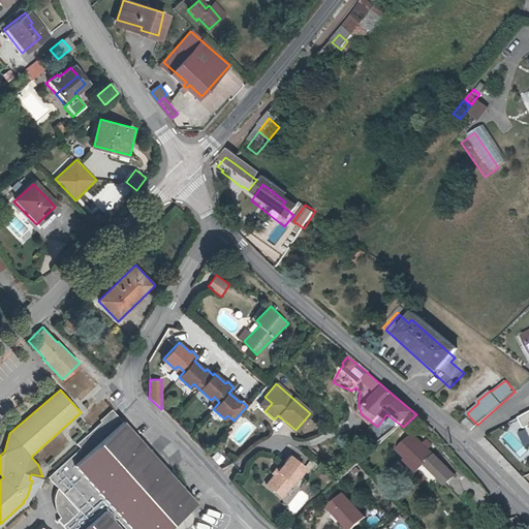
[(83,447),(61,467),(50,477),(52,479),(59,488),(57,490),(56,492),(55,494),(54,496),(53,498),(57,499),(57,501),(57,504),(58,506),(59,508),(60,510),(62,512),(64,514),(58,519),(64,525),(66,528),(165,528),(196,502),(179,483),(149,448),(116,411),(80,443),(80,444),(83,447)]
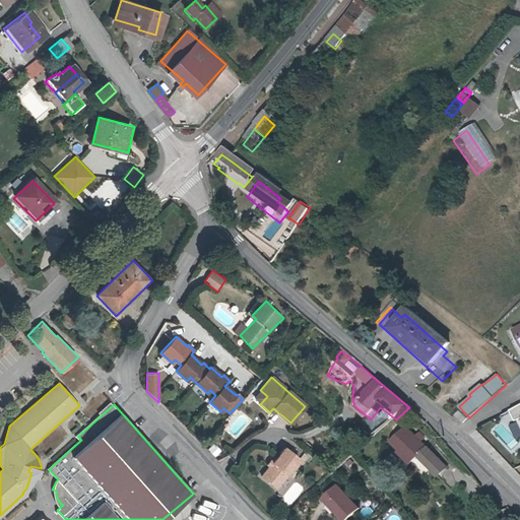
[(462,423),(469,417),(462,410),(455,415),(462,423)]
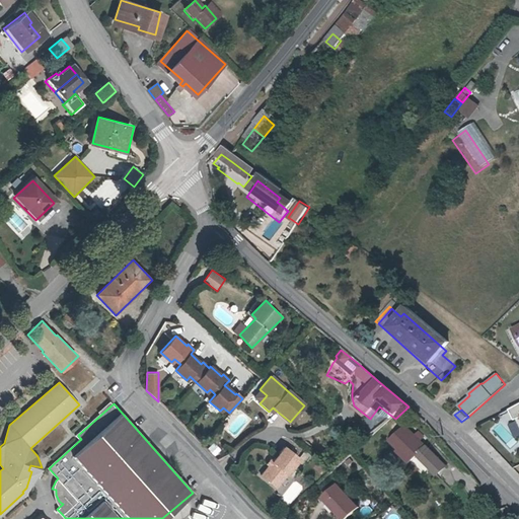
[(518,446),(518,445),(518,425),(510,429),(518,446)]
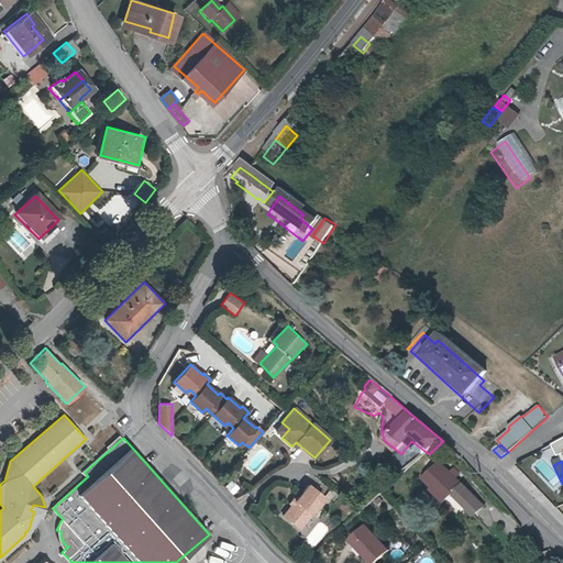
[(428,475),(437,486),(438,485),(452,472),(443,462),(428,475)]
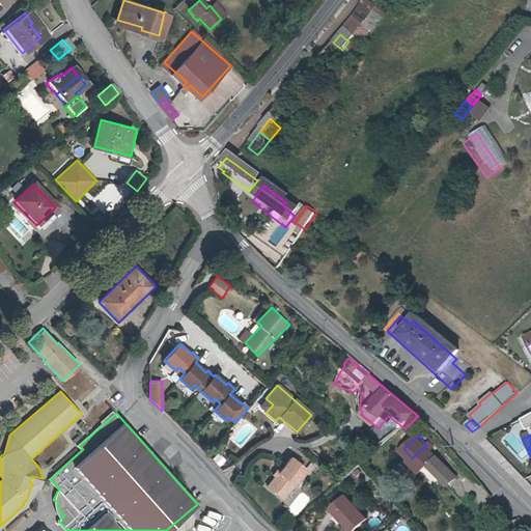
[(431,450),(428,447),(426,445),(413,457),(412,458),(422,471),(429,465),(444,481),(446,479),(451,484),(457,479),(439,457),(438,457),(431,450)]
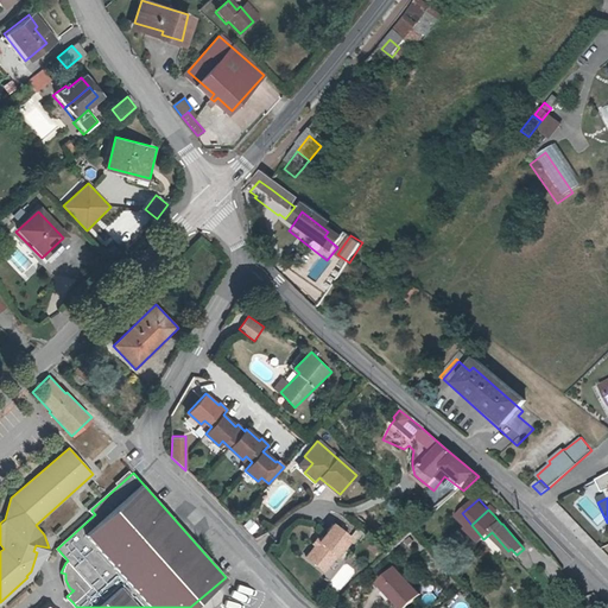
[(251,520),(244,526),(252,534),(258,527),(251,520)]
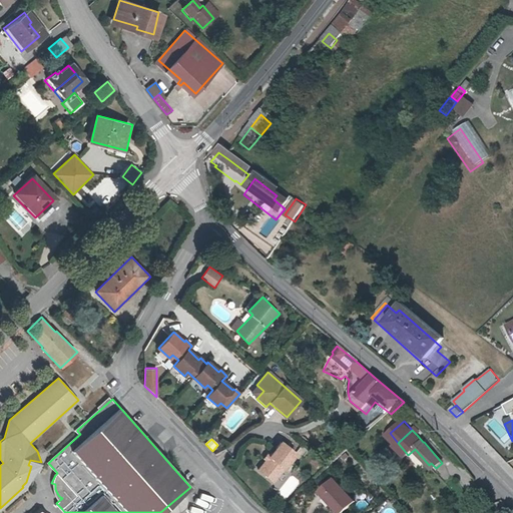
[(299,453),(284,440),(273,455),(271,453),(267,457),(269,459),(261,469),(277,481),(299,453)]
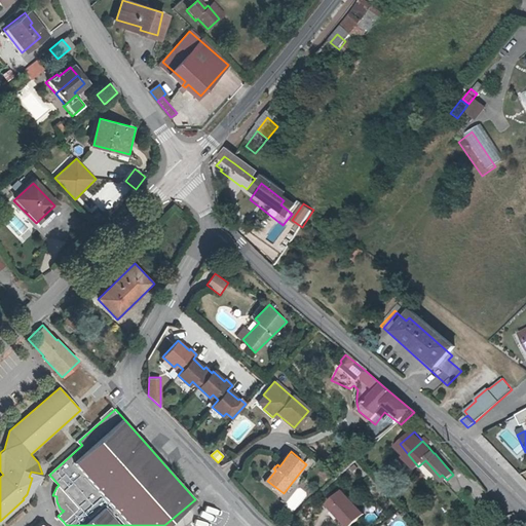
[(428,481),(436,475),(425,463),(418,470),(428,481)]
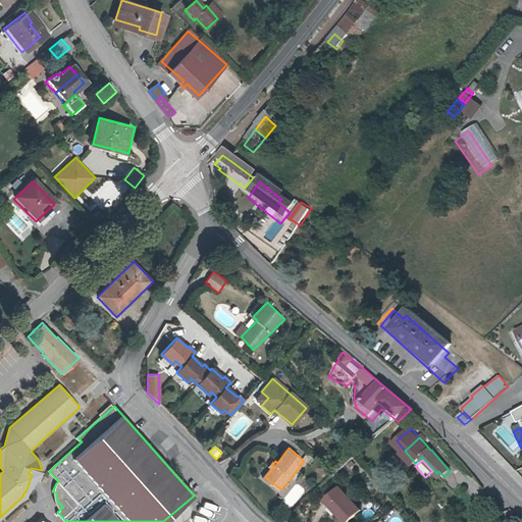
[(330,494),(317,507),(330,521),(345,521),(351,517),(330,494)]
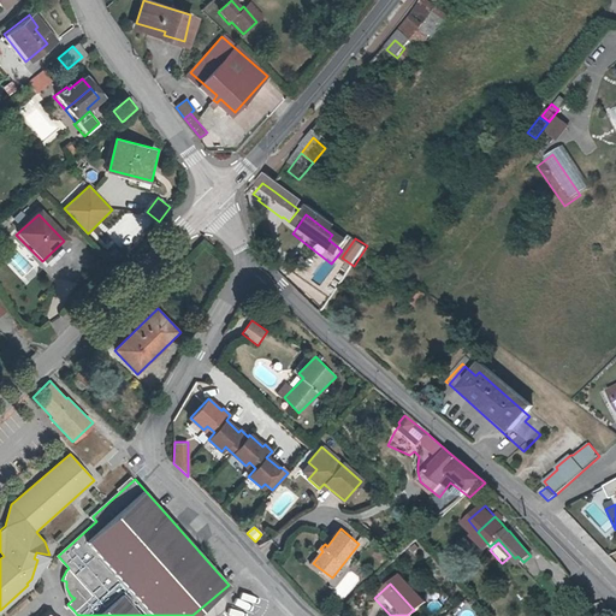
[(244,593),(237,606),(254,615),(261,600),(244,593)]
